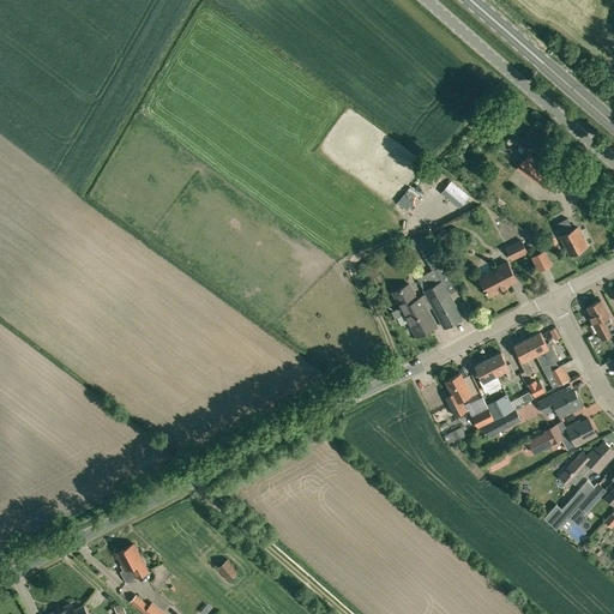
[(577,78),(573,83),(585,96),(590,91),(577,78)]
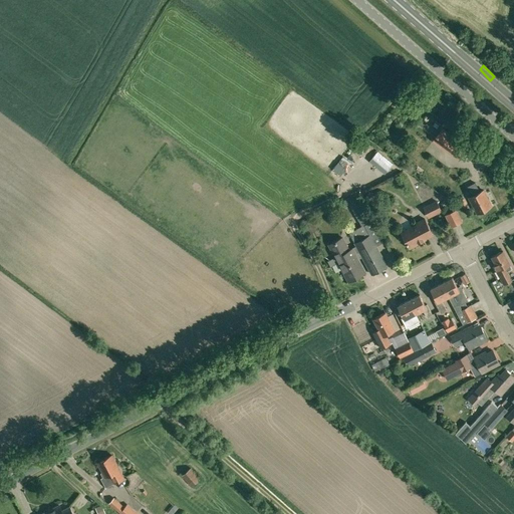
[(433,108),(440,102),(434,96),(428,103),(433,108)]
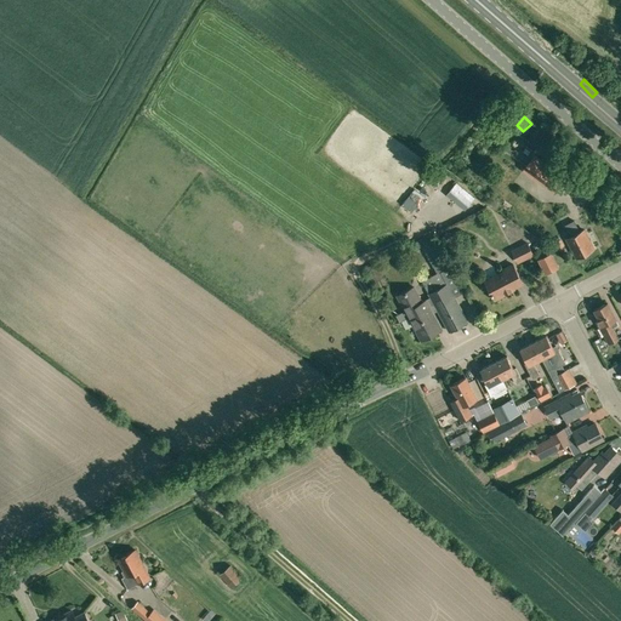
[(565,177),(534,154),(523,169),(554,192),(565,177)]
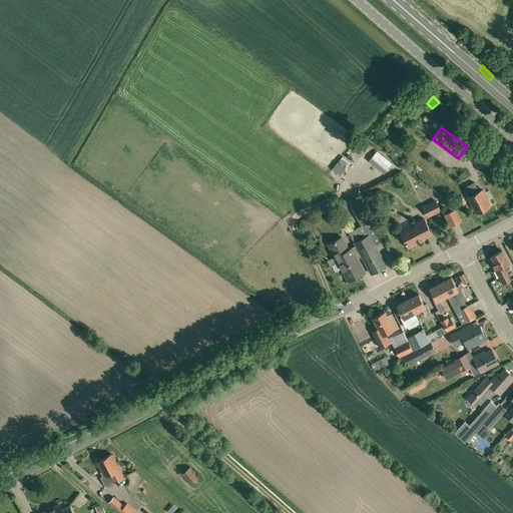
[(393,162),(378,148),(368,159),(384,172),(393,162)]
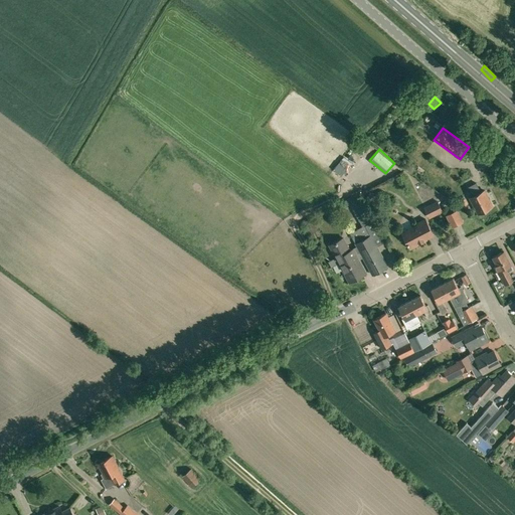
[(478,154),(472,161),(476,165),(483,158),(478,154)]
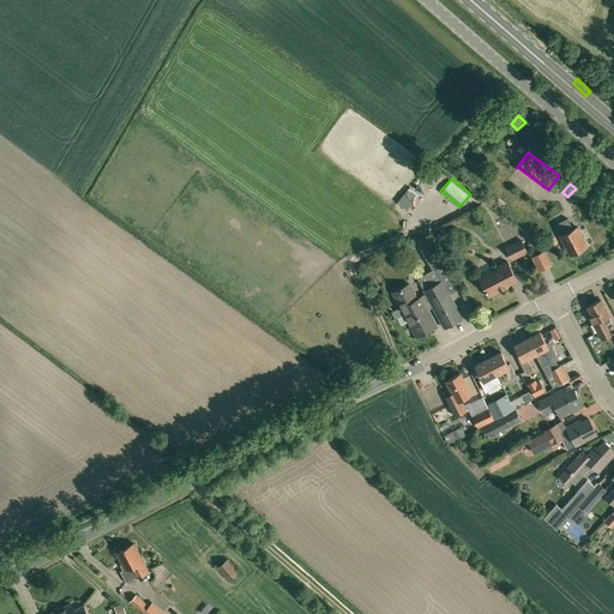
[(433,199),(440,191),(435,187),(428,194),(433,199)]
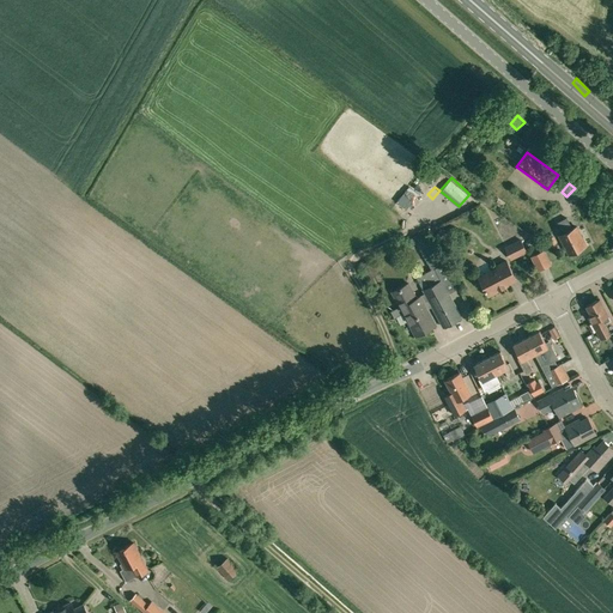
[(569,254),(586,246),(576,226),(572,229),(566,218),(558,223),(564,234),(559,236),(569,254)]
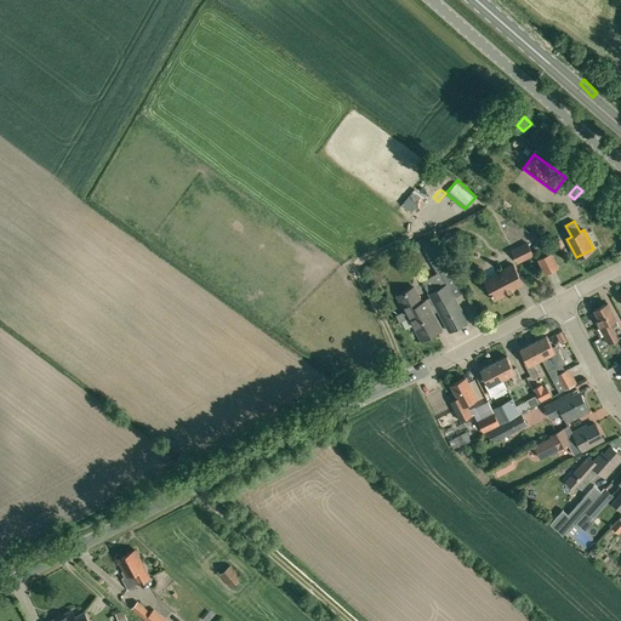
[(419,239),(422,246),(434,269),(446,262),(422,238),(419,239)]
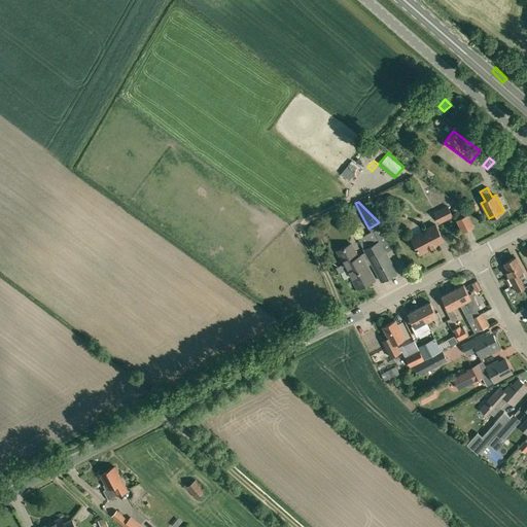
[(453,216),(448,205),(433,212),(440,223),(453,216)]
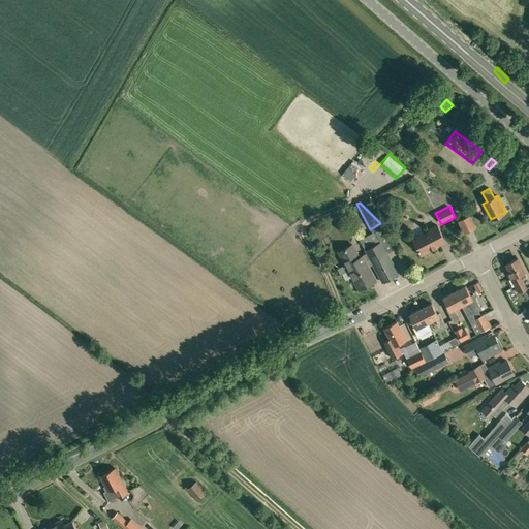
[(465,232),(475,227),(469,215),(459,220),(465,232)]
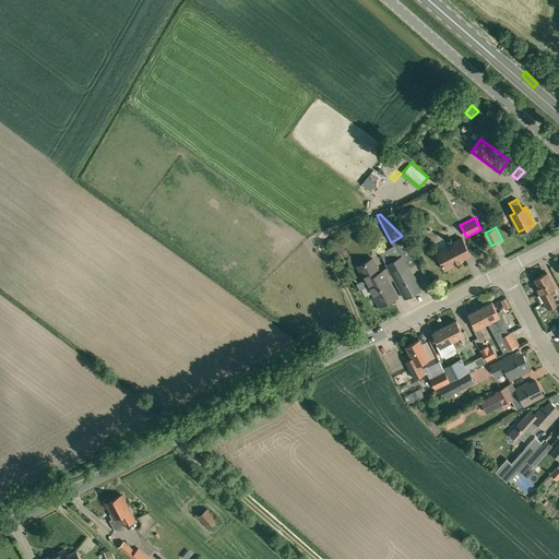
[(455,262),(471,254),(462,238),(452,242),(453,245),(437,253),(442,263),(445,270),(456,264),(455,262)]
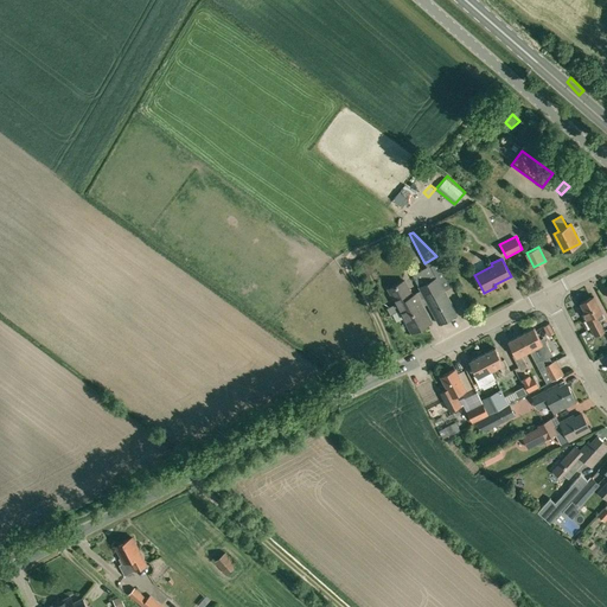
[(422,292),(416,294),(420,299),(400,310),(404,319),(406,318),(414,332),(432,323),(422,305),(427,302),(439,324),(457,314),(430,266),(413,275),(422,292)]
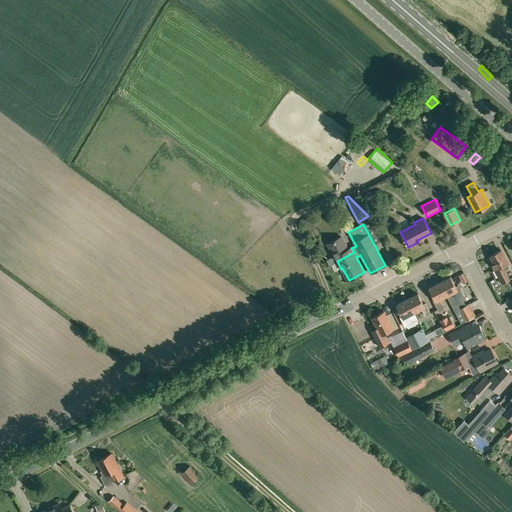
[(354,252),(351,248),(348,250),(341,237),(328,244),(337,261),(354,252)]
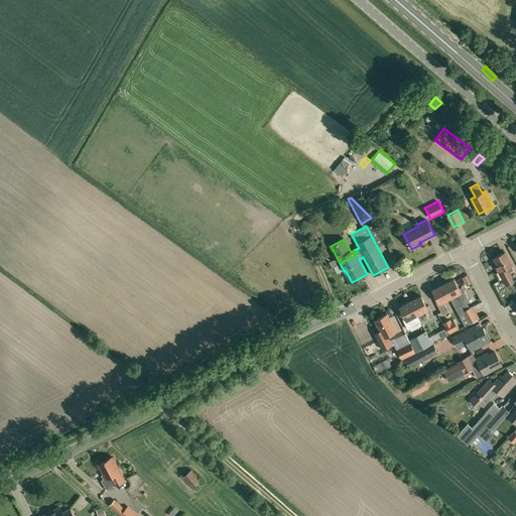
[(508,272),(514,270),(511,265),(512,265),(505,252),(494,257),(497,265),(496,266),(506,285),(513,281),(508,272)]
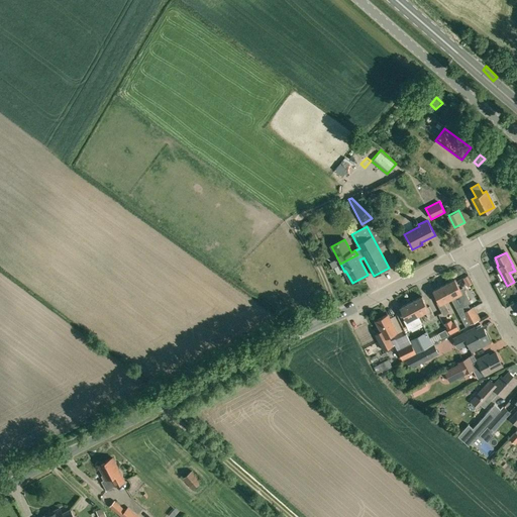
[(469,288),(476,284),(472,276),(464,279),(469,288)]
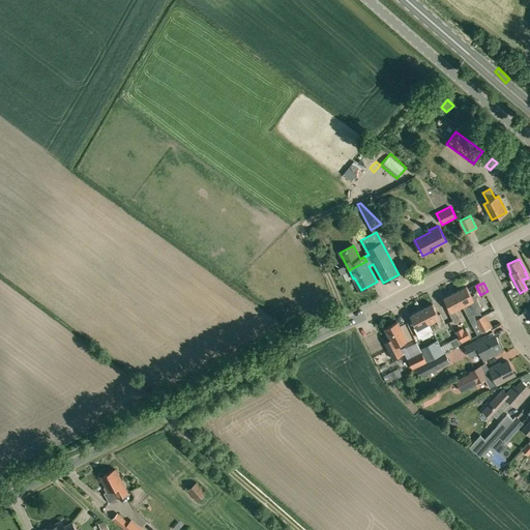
[(467,286),(455,292),(463,305),(474,328),(477,334),(492,327),(484,315),(477,319),(474,315),(482,311),(474,295),(472,297),(467,286)]
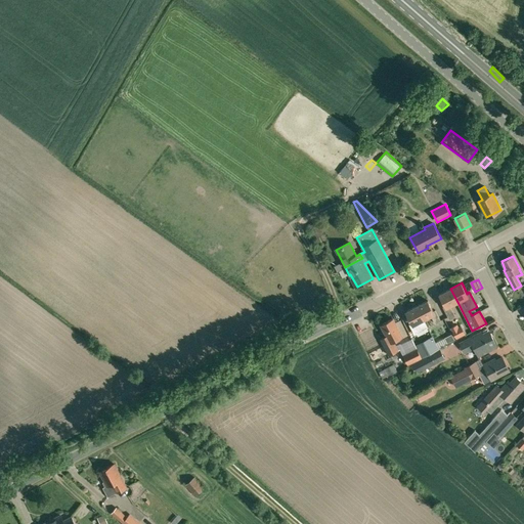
[(457,302),(450,289),(439,295),(444,305),(442,306),(448,316),(450,315),(453,314),(449,306),(457,302)]
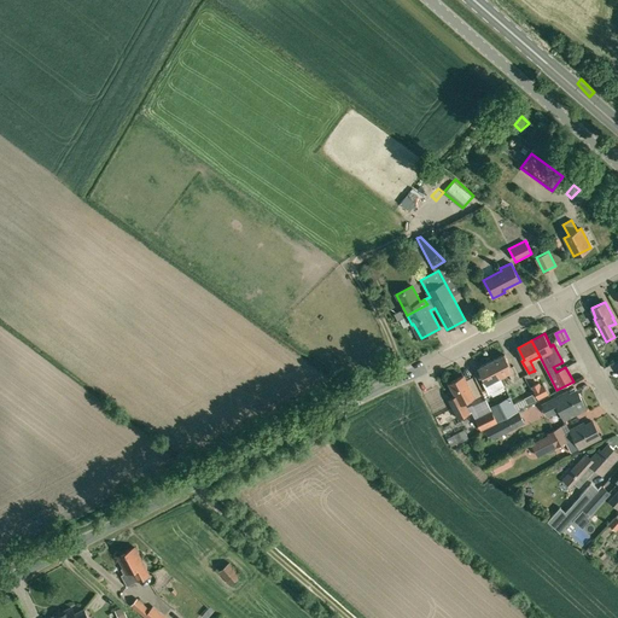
[(491,361),(500,378),(508,373),(513,382),(520,378),(513,366),(511,367),(505,354),(491,361)]
